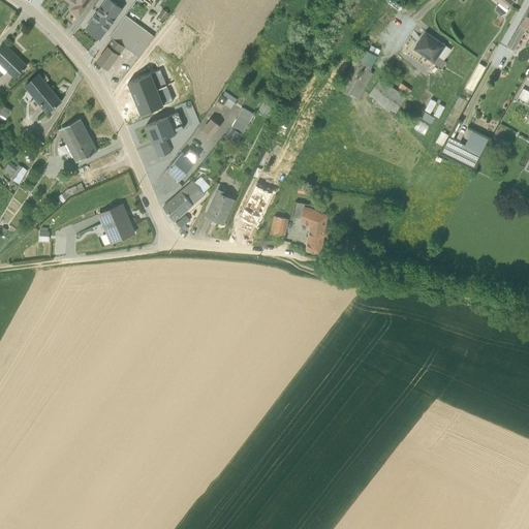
[(64,0),(72,6),(69,10),(79,17),(91,0),(64,0)]
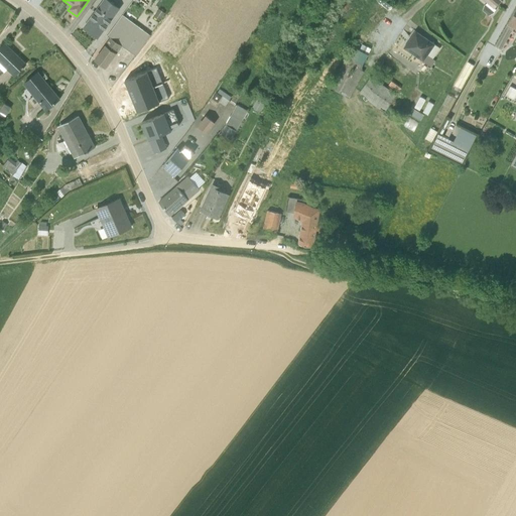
[(98,39),(120,8),(108,0),(102,0),(82,27),(82,28),(98,39)]
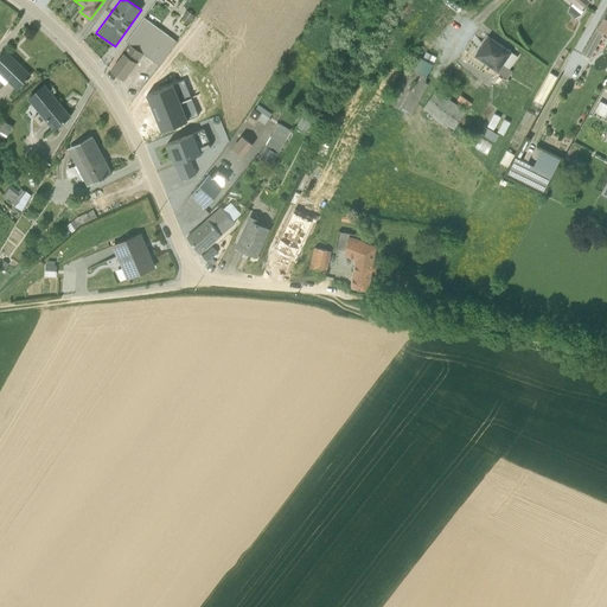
[(570,0),(572,0),(569,2),(567,10),(574,16),(580,12),(583,8),(581,7),(586,0),(570,0)]
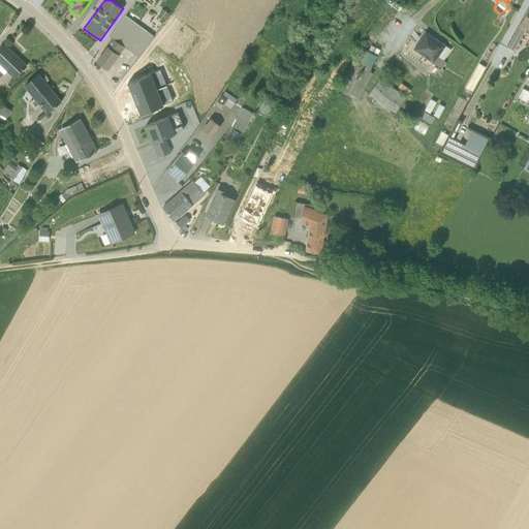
[(528,3),(519,23),(528,28),(528,3)]
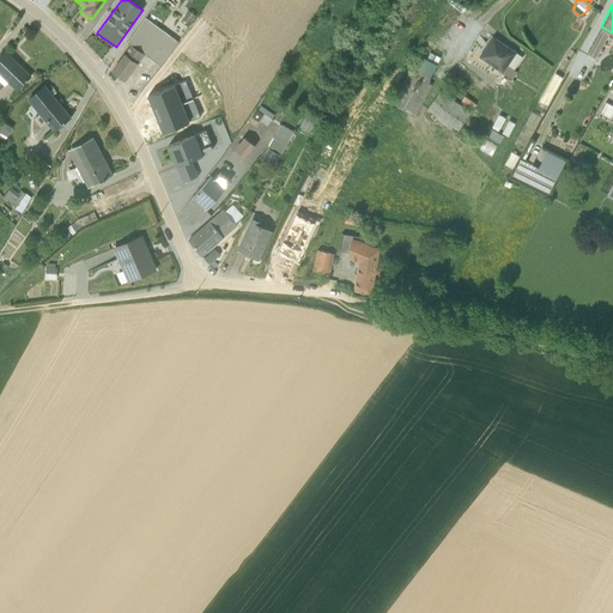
[(184,17),(183,19),(189,24),(190,22),(192,22),(195,16),(188,11),(183,17),(184,17)]
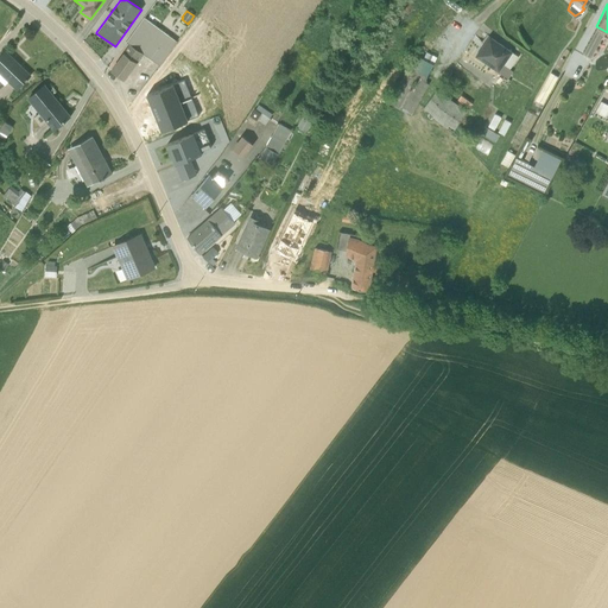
[(130,44),(111,71),(124,80),(143,54),(159,65),(177,42),(144,17),(125,42),(130,44)]
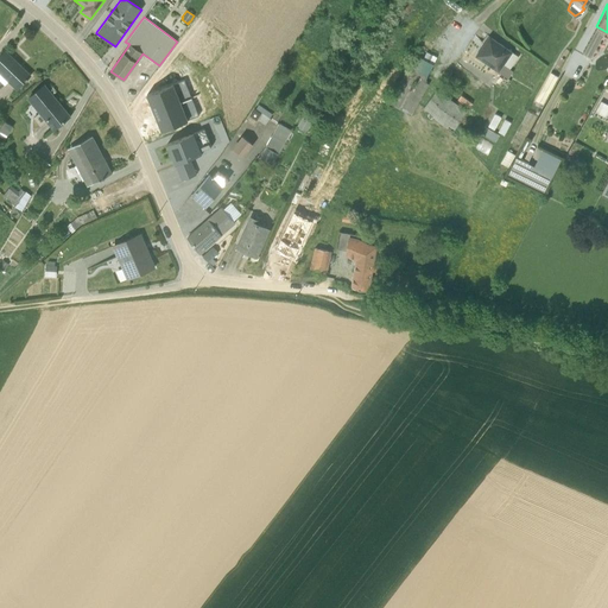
[(488,33),(474,54),(507,76),(512,69),(510,67),(518,54),(488,33)]
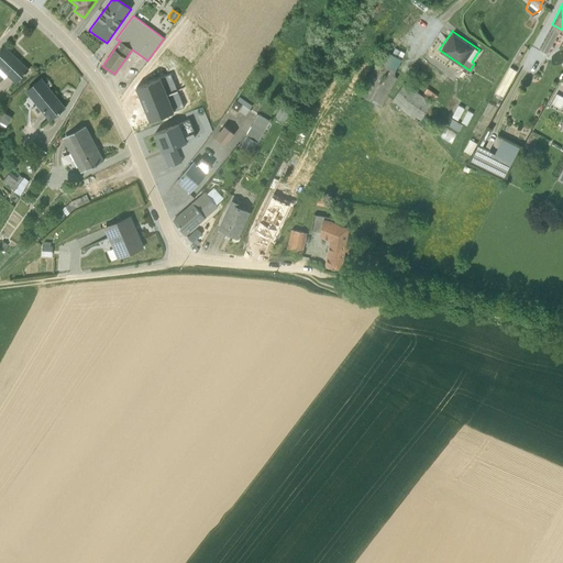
[(15,84),(29,69),(4,46),(0,51),(0,74),(4,79),(7,76),(15,84)]
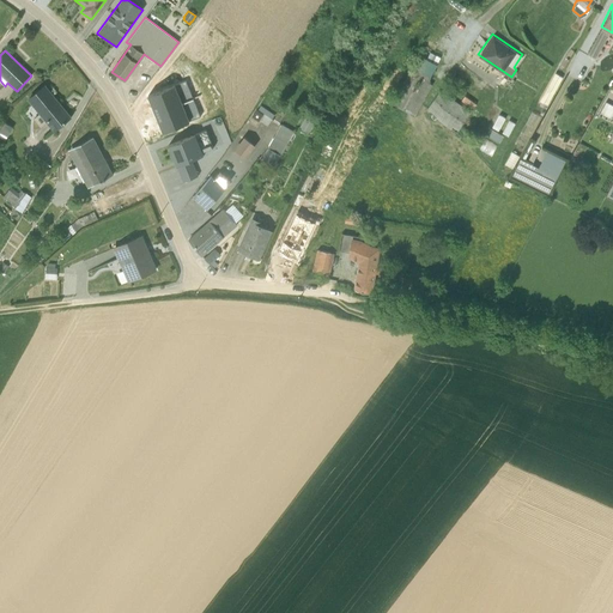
[(431,76),(438,65),(426,56),(419,68),(431,76)]
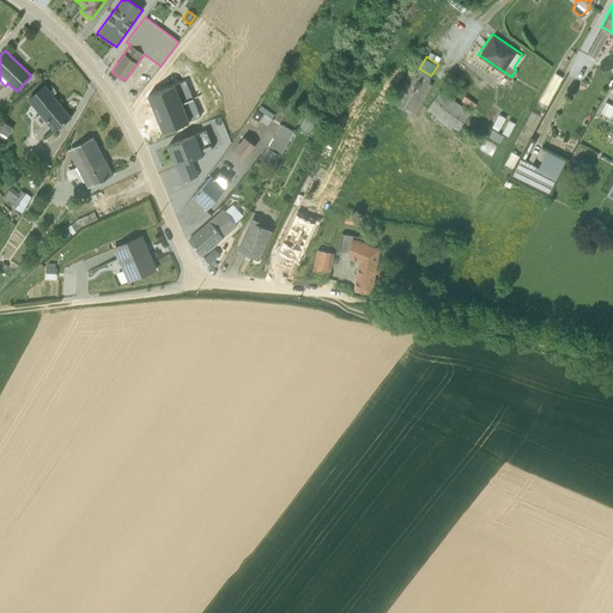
[(418,80),(410,102),(422,107),(430,84),(418,80)]
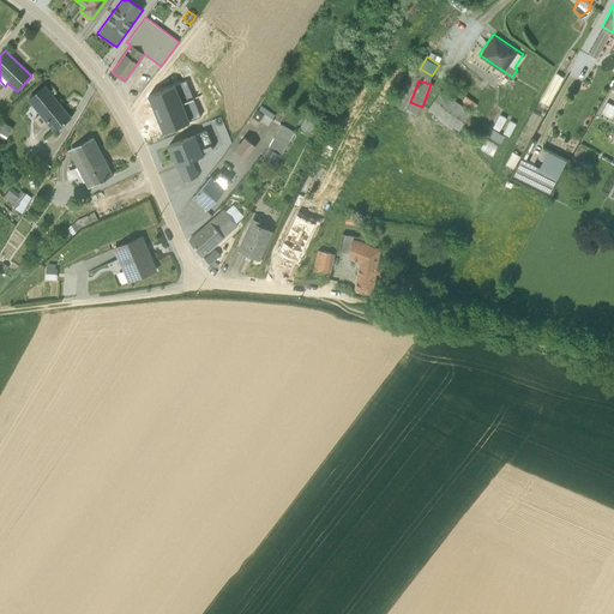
[(44,85),(26,100),(38,114),(34,119),(41,127),(46,122),(54,132),(72,118),(44,85)]
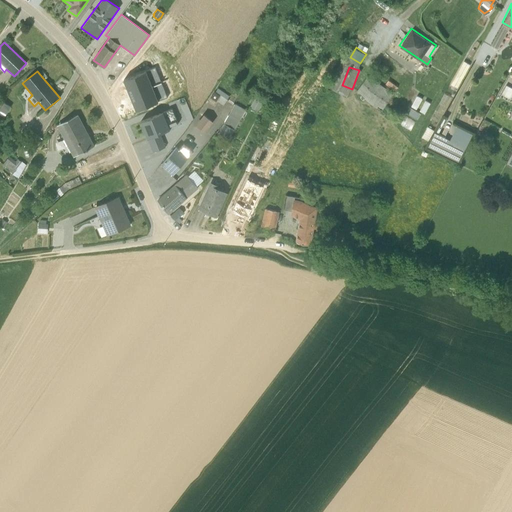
[(358,90),(382,107),(394,90),(370,73),(358,90)]
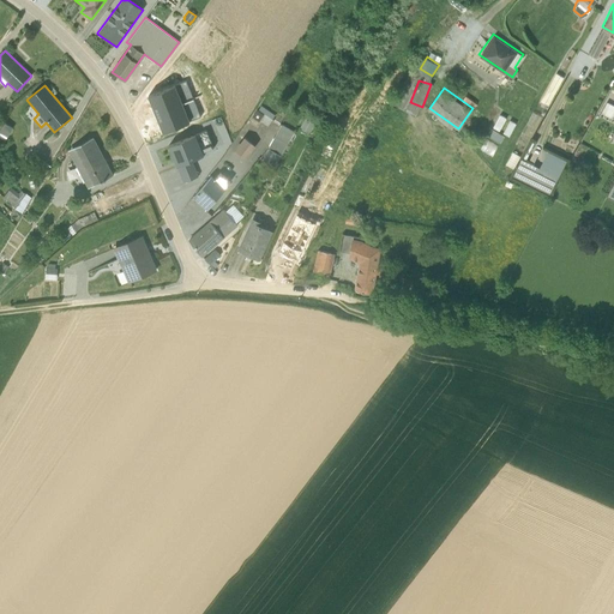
[(613,100),(608,97),(602,109),(613,114),(613,113),(613,100)]
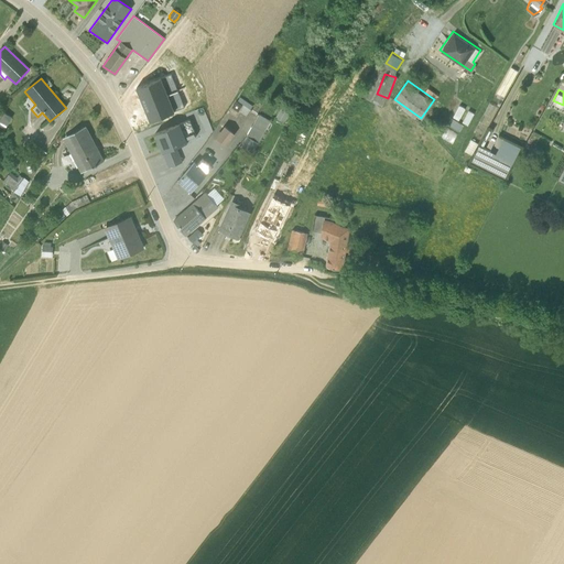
[(252,106),(239,97),(237,100),(250,109),(252,106)]
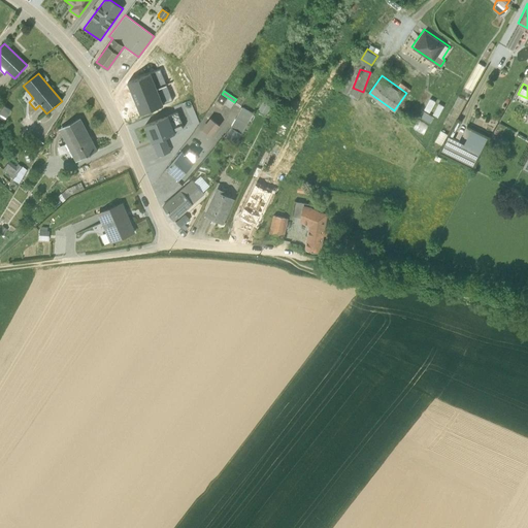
[(265,116),(272,104),(264,99),(257,110),(257,111),(265,116)]
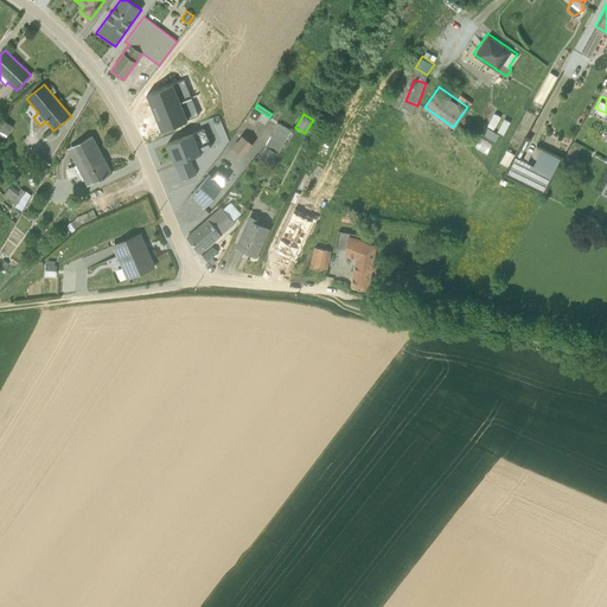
[(504,115),(499,128),(506,131),(510,117),(504,115)]
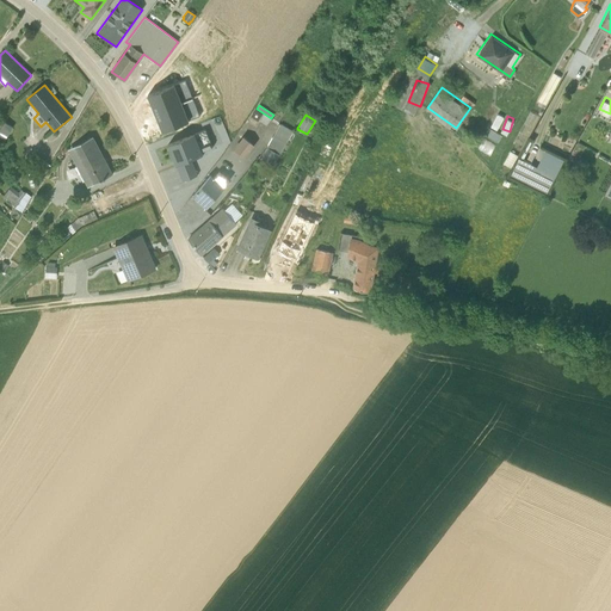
[(12,128),(4,122),(0,127),(0,142),(2,144),(12,128)]
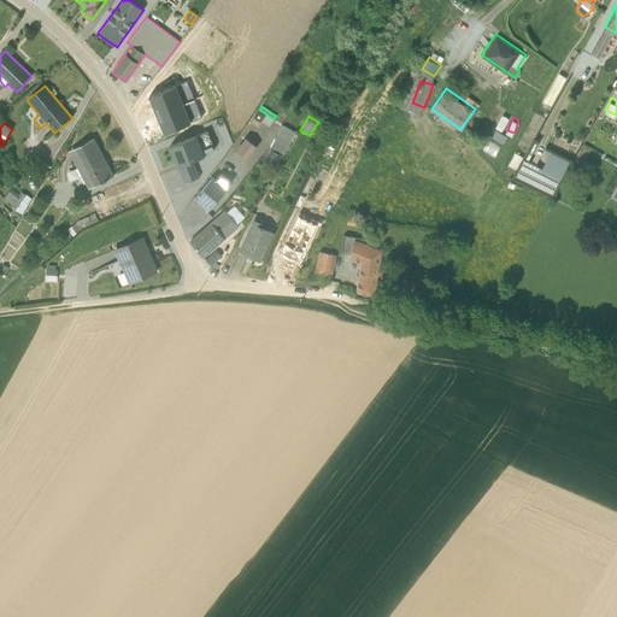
[(263,160),(276,168),(291,140),(293,141),(297,135),(294,134),(295,133),(283,125),(263,160)]
